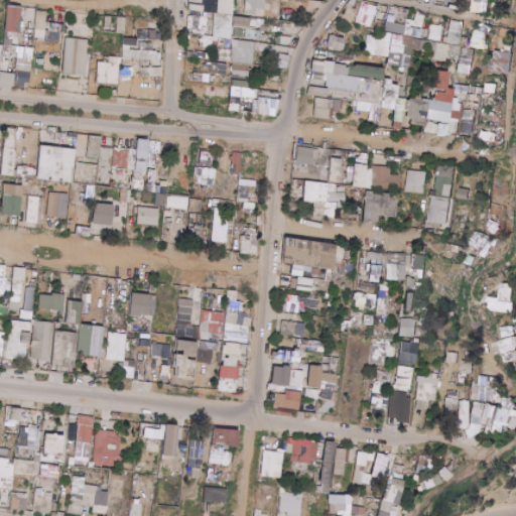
[(233,0),(204,0),(204,13),(233,14),(233,0)]
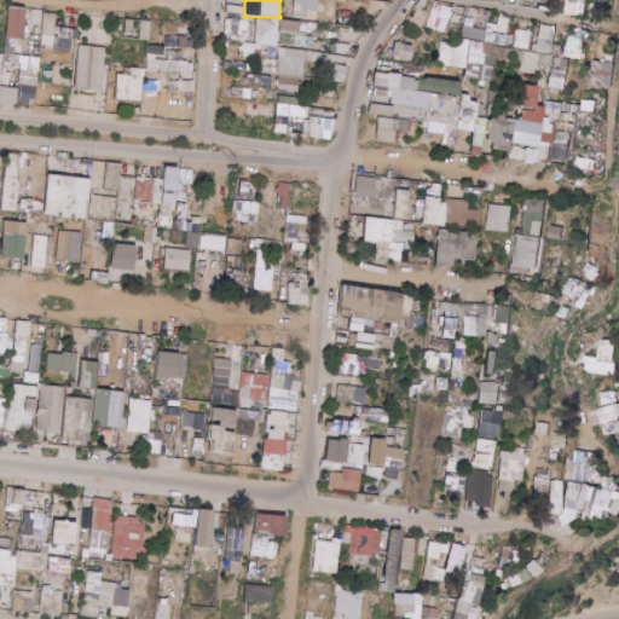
[(317,19),(317,0),(293,0),(293,18),(317,19)]
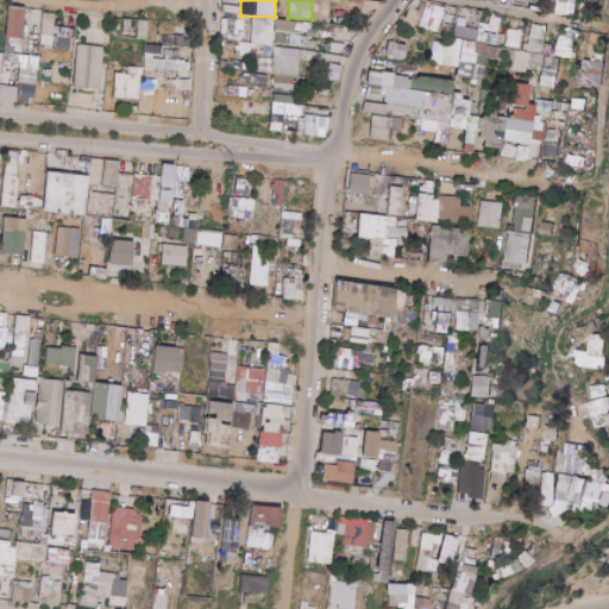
[(331,22),(332,0),(324,0),(324,11),(318,10),(316,20),(331,22)]
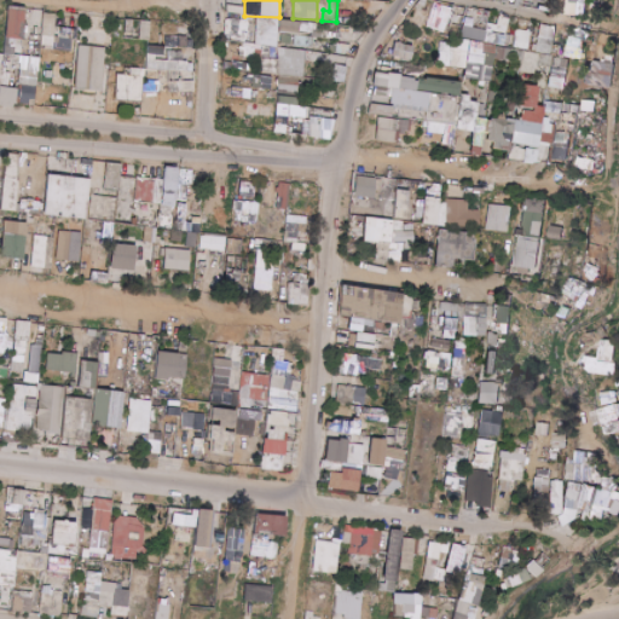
[(585,0),(566,0),(566,16),(585,17),(585,0)]
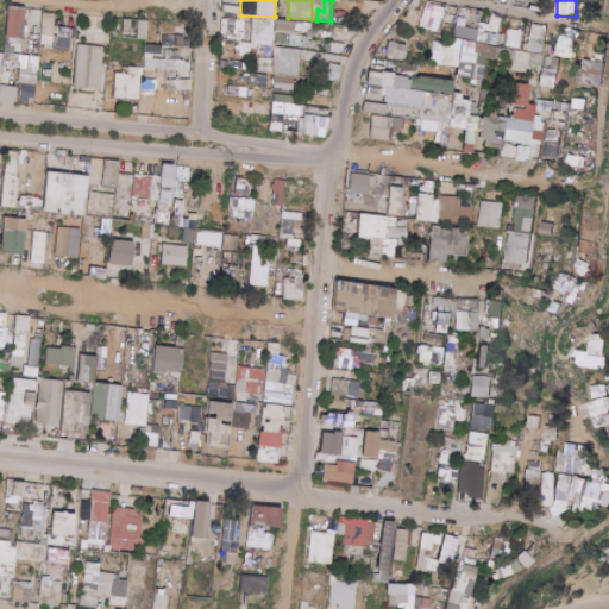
[(444,6),(425,4),(421,27),(440,30),(444,6)]
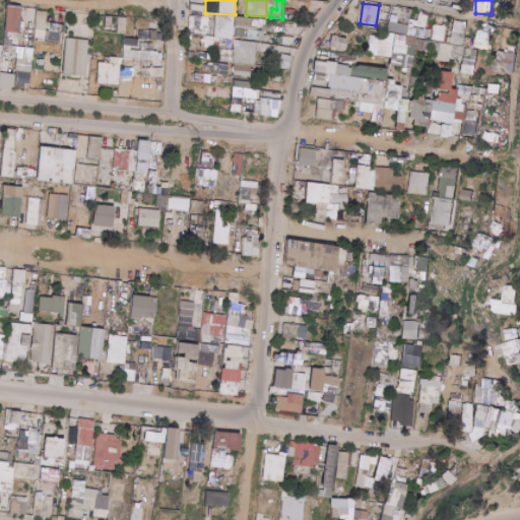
[(20,31),(21,7),(6,6),(5,31),(20,31)]
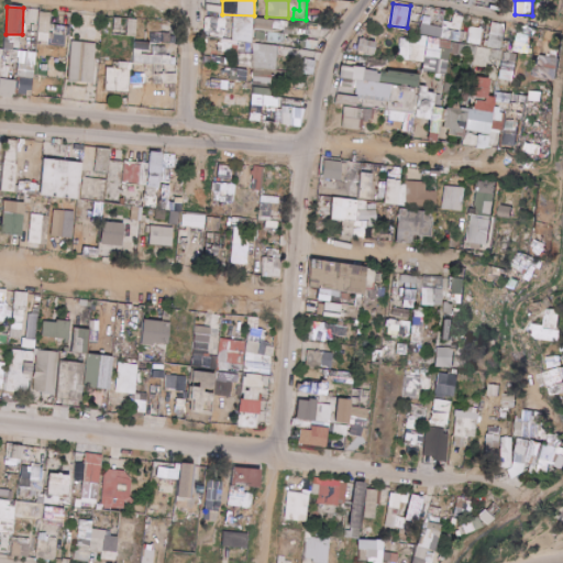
[(422,23),(444,24),(444,9),(423,8),(422,23)]
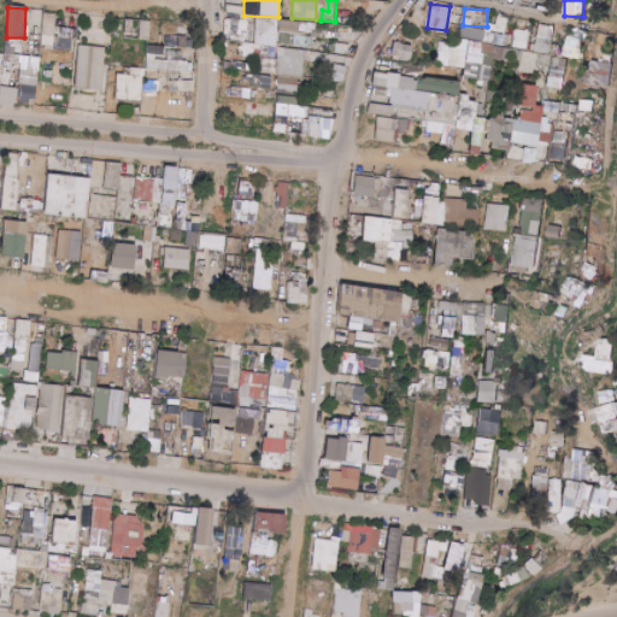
[(53,46),(54,13),(42,13),(41,45),(53,46)]
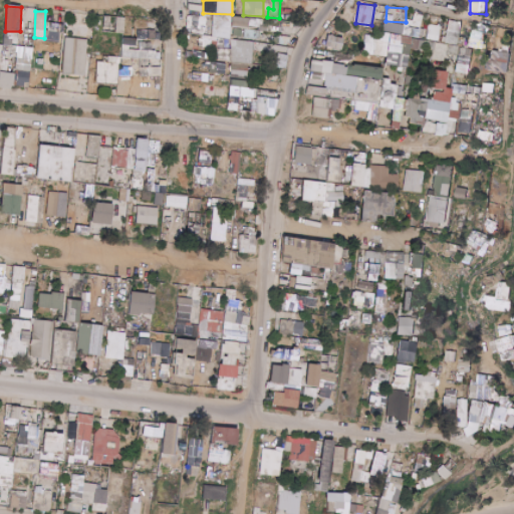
[(424,15),(415,13),(412,26),(421,28),(424,15)]
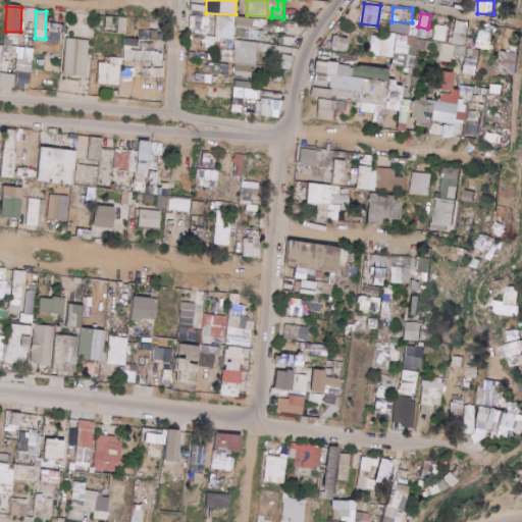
[(195,34),(211,35),(212,17),(195,16),(195,34)]
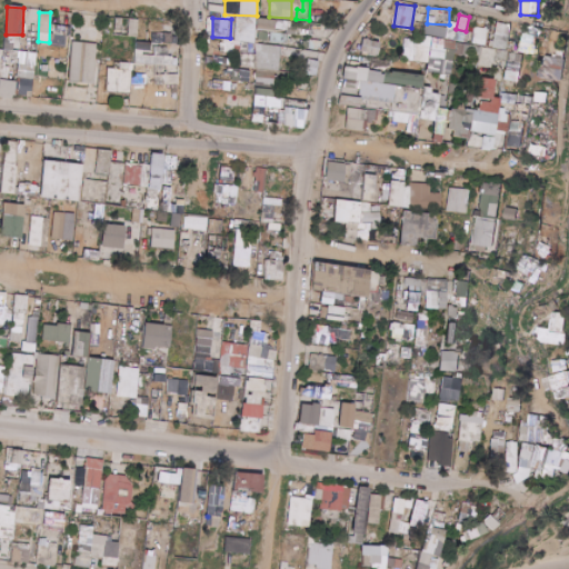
[(275,20),(256,19),(256,30),(275,31),(275,20)]
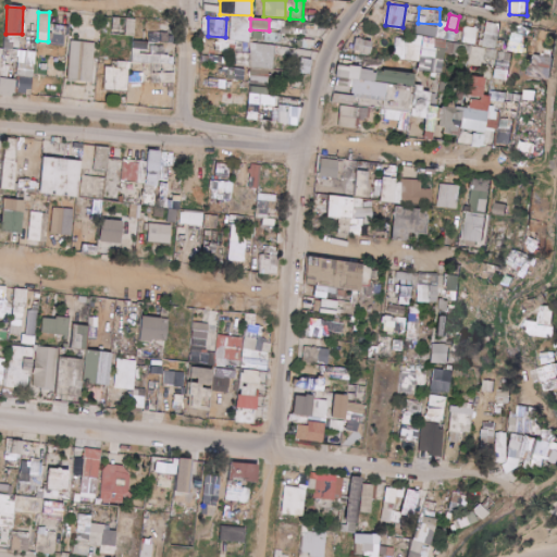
[(135,21),(124,21),(124,33),(135,32),(135,21)]
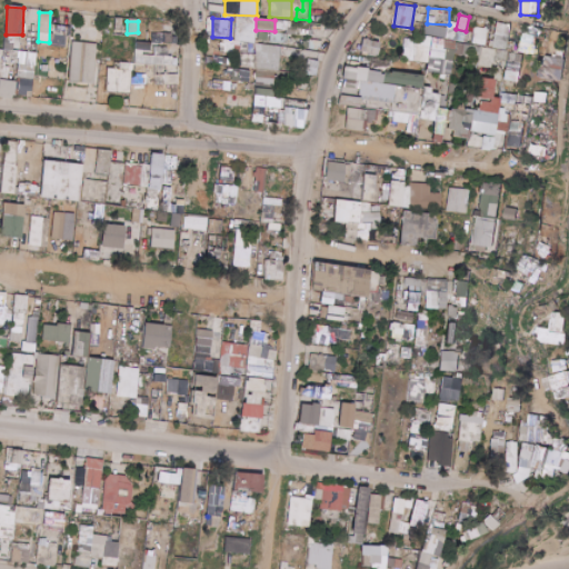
[(509,42),(510,25),(497,23),(495,49),(515,51),(516,42),(509,42)]
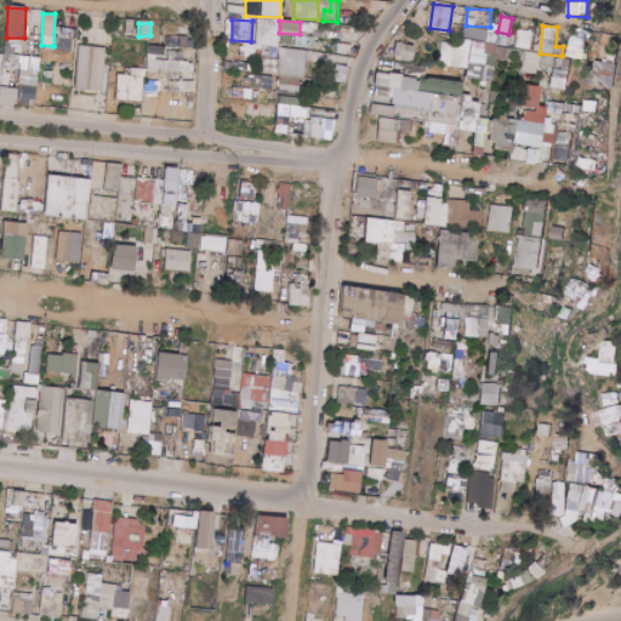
[(462,39),(486,41),(488,29),(463,27),(462,39)]
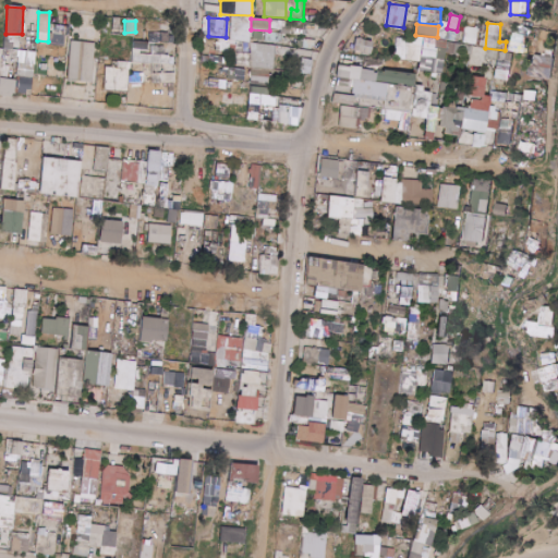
[(68,26),(49,25),(49,43),(67,43),(68,26)]
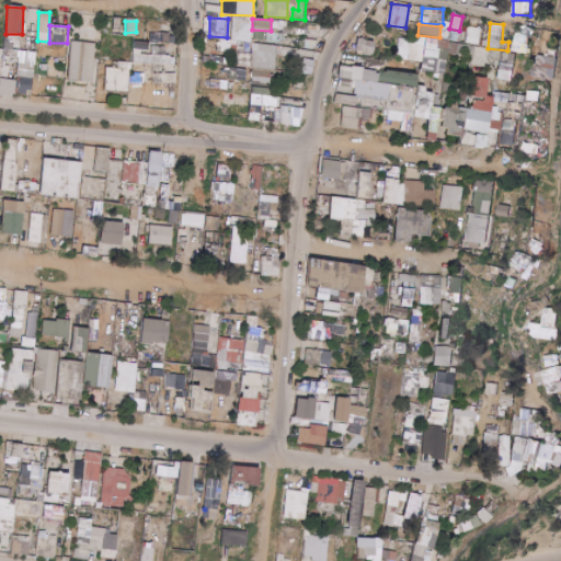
[(468,43),(480,45),(481,27),(470,26),(468,43)]
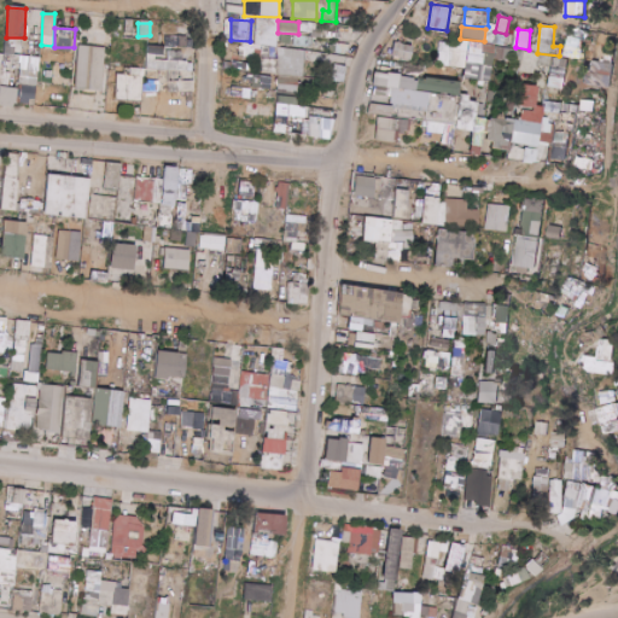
[(506,35),(488,31),(485,44),(503,46),(506,35)]
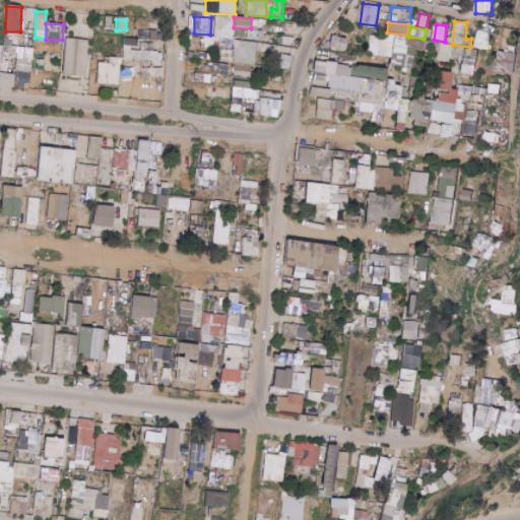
[(157,40),(157,30),(139,30),(139,40),(157,40)]
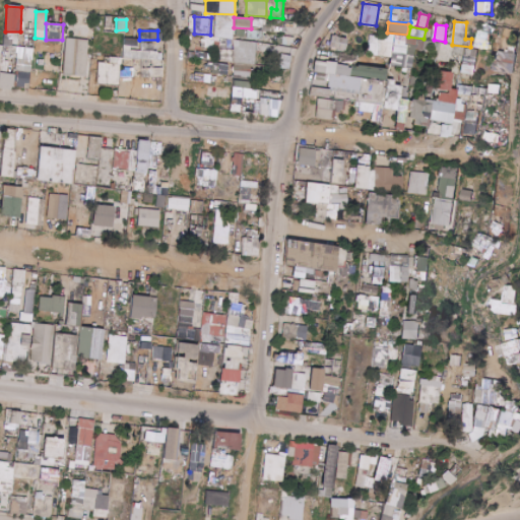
[(3,53),(16,54),(16,47),(12,47),(12,33),(4,31),(3,53)]
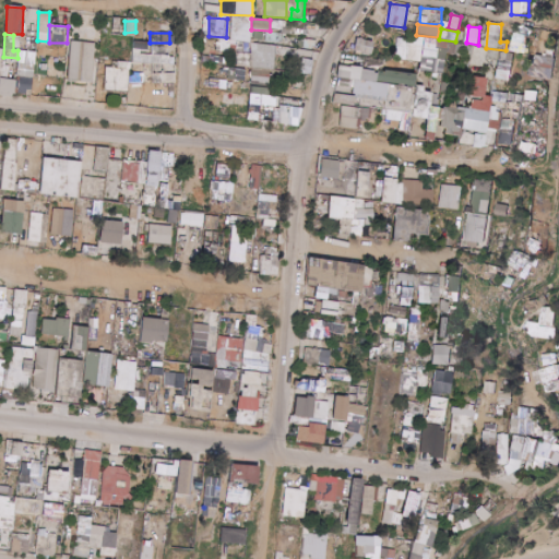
[(419,70),(443,73),(448,40),(425,37),(419,70)]
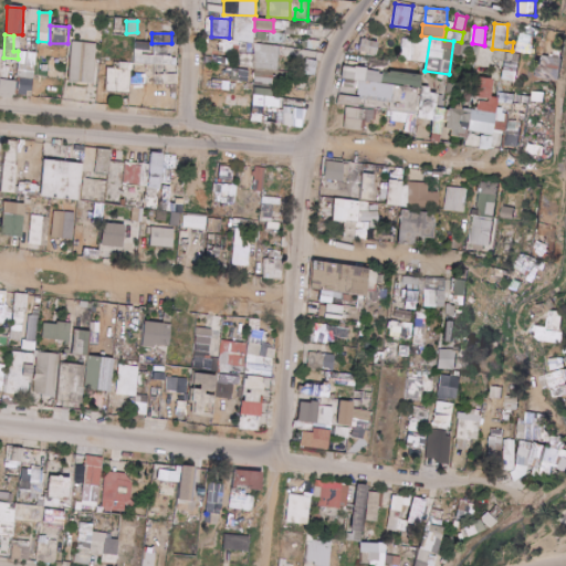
[(376,56),(379,43),(363,39),(359,52),(376,56)]
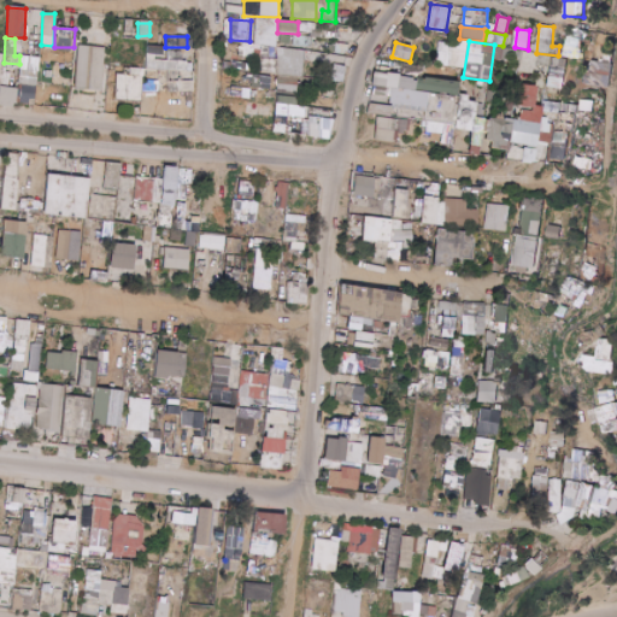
[(276,46),(247,45),(247,57),(276,58),(276,46)]
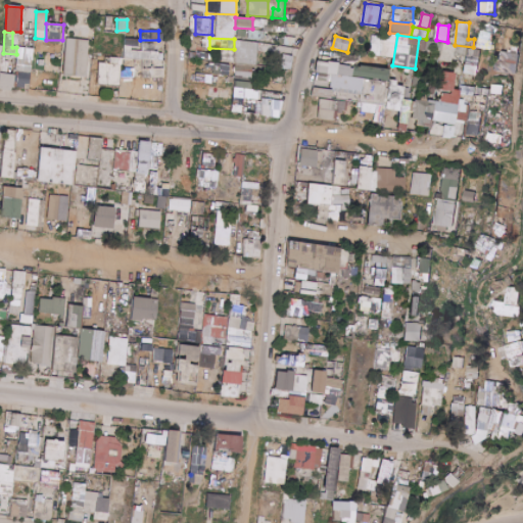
[(65,77),(88,77),(89,40),(66,39),(65,77)]
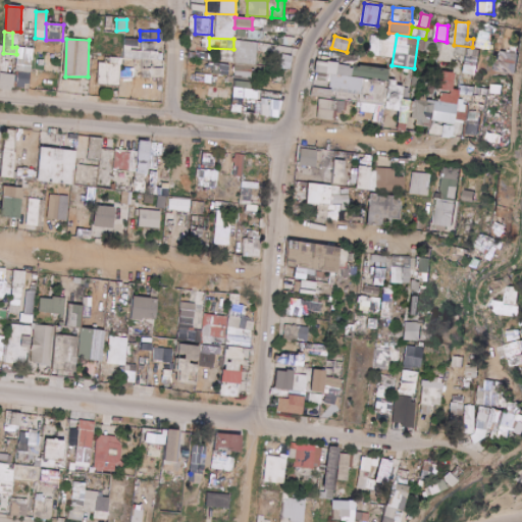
[(257,42),(235,41),(233,76),(251,77),(252,66),(256,66),(257,42)]
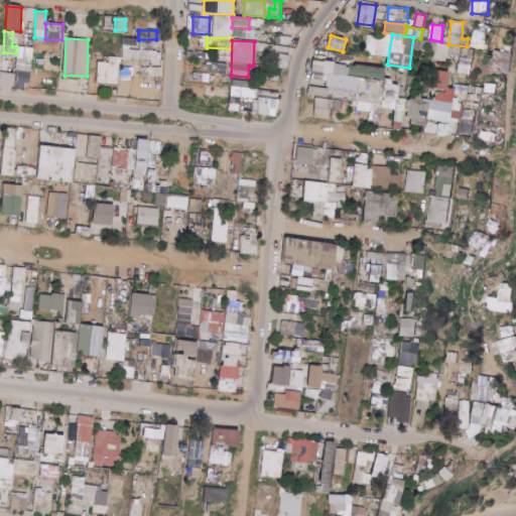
[(153,42),(139,42),(139,49),(122,49),(122,58),(148,59),(148,51),(152,51),(153,42)]
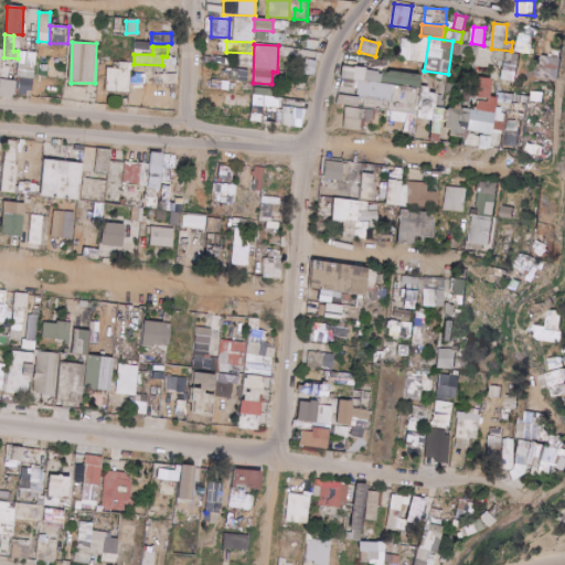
[(504,78),(514,80),(519,55),(509,53),(504,78)]
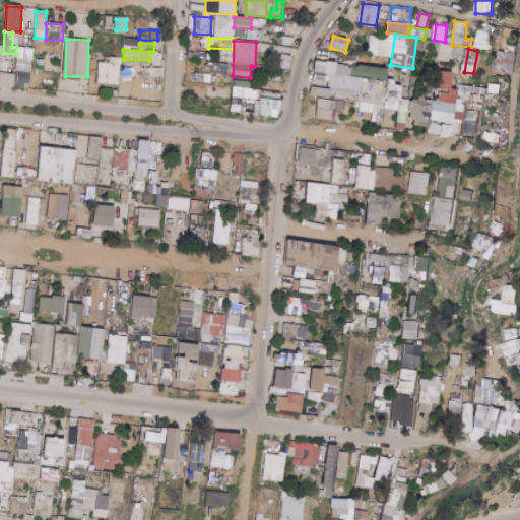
[(514,73),(515,53),(492,52),(491,72),(514,73)]
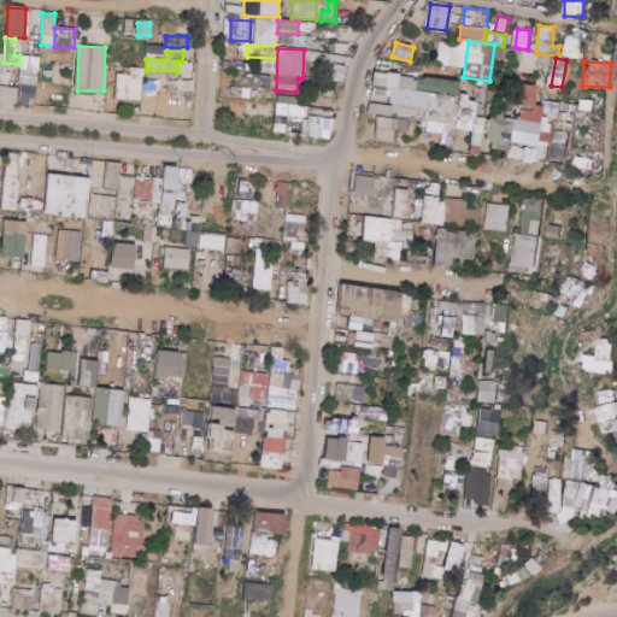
[(117,100),(142,101),(144,69),(130,69),(130,75),(118,75),(117,100)]
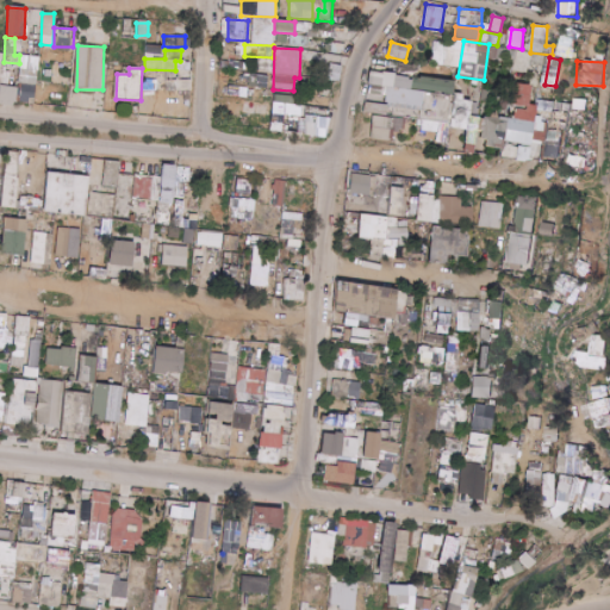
[(422,107),(423,92),(411,91),(412,75),(371,72),(369,86),(380,86),(379,104),(422,107)]
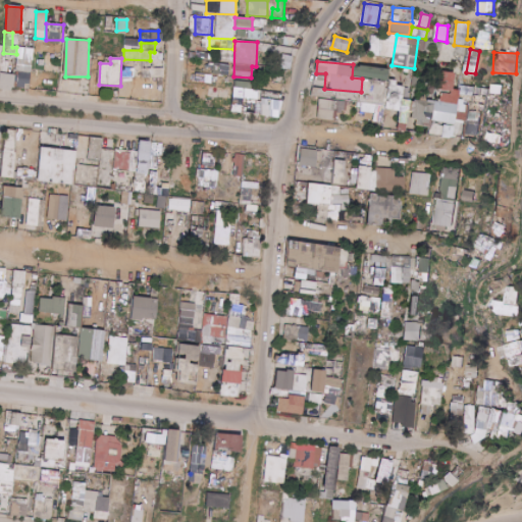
[(213,73),(228,74),(229,64),(213,63),(213,73)]
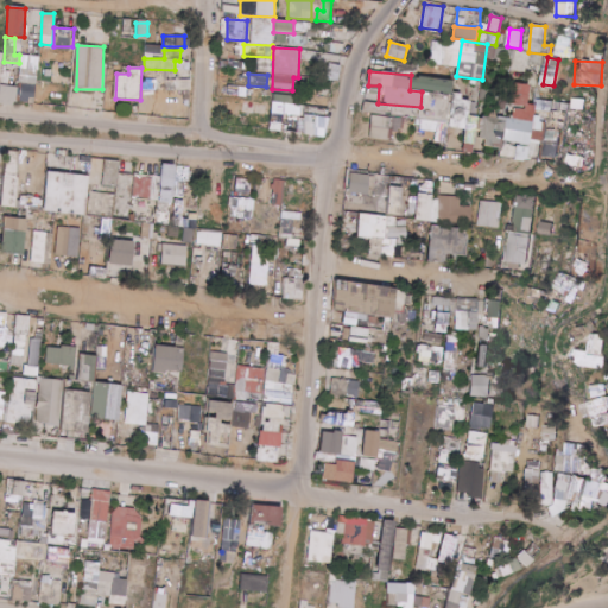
[(450,95),(453,82),(412,76),(411,88),(450,95)]
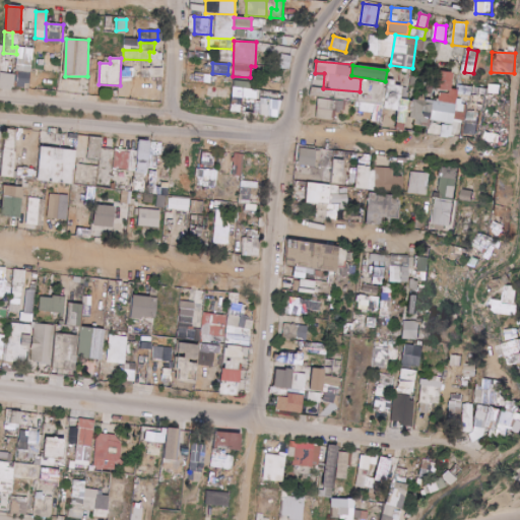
[(123,77),(134,78),(134,68),(123,67),(123,77)]
